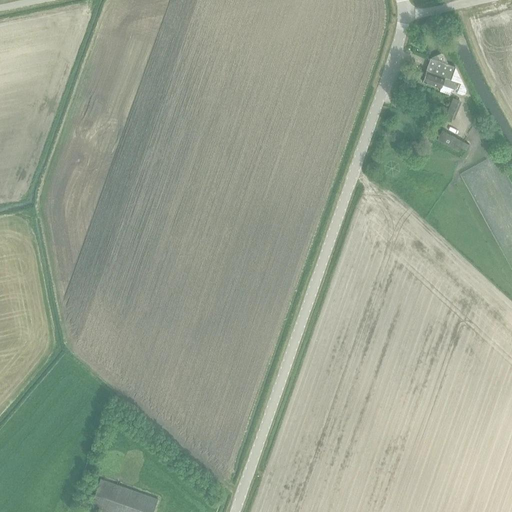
[(466,89),(455,66),(447,63),(447,62),(443,53),(442,53),(441,52),(441,53),(430,57),(422,81),(441,88),(442,84),(458,90),(457,93),(462,94),(463,94),(464,94),(466,92),(466,91),(466,90),(466,89)]
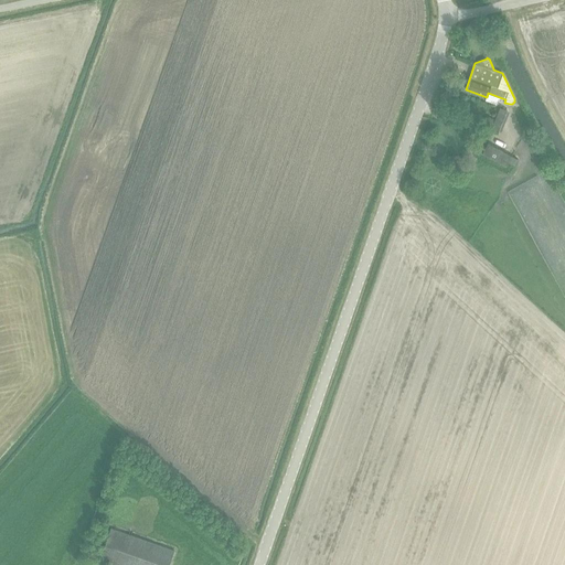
[(484,109),(496,113),(498,104),(486,102),(484,109)]
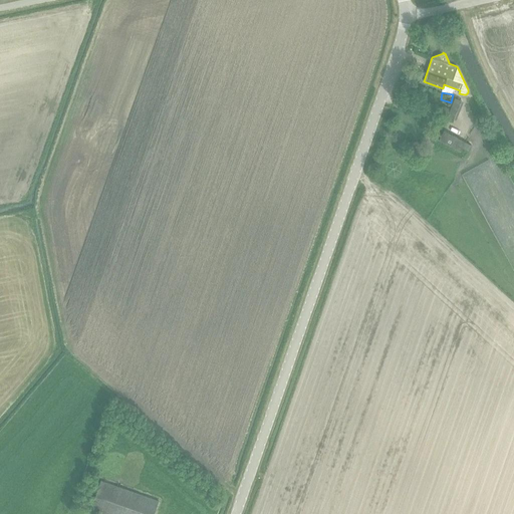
[(456,119),(463,102),(455,98),(448,116),(456,119)]
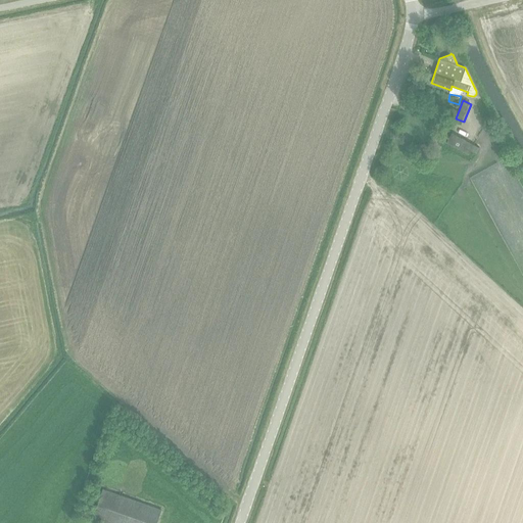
[(468,154),(470,150),(476,153),(479,147),(452,133),(446,143),(468,154)]
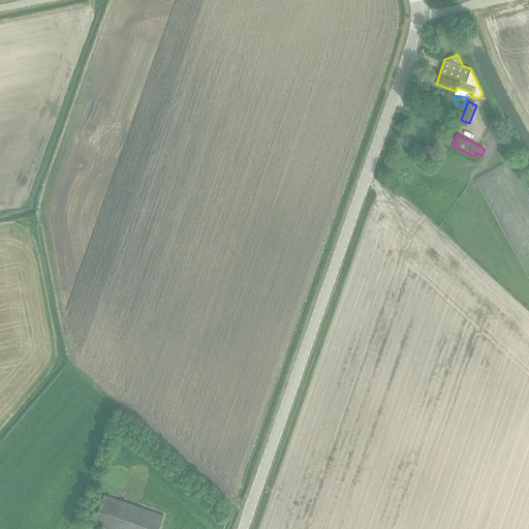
[(158,528),(163,516),(153,512),(103,495),(93,524),(107,528),(158,528)]
